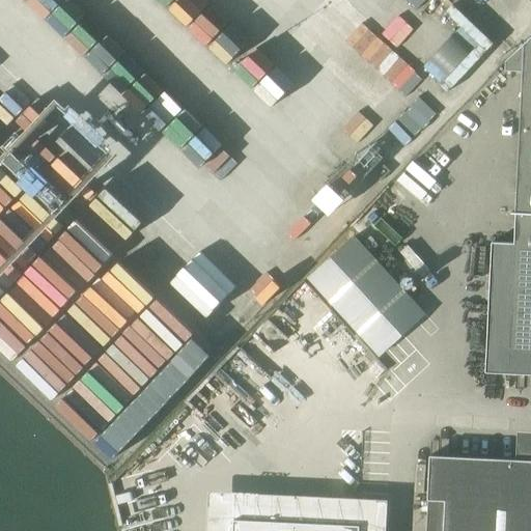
[(523,73),(515,216),(530,217),(530,37),(506,61),(505,72),(523,73)]
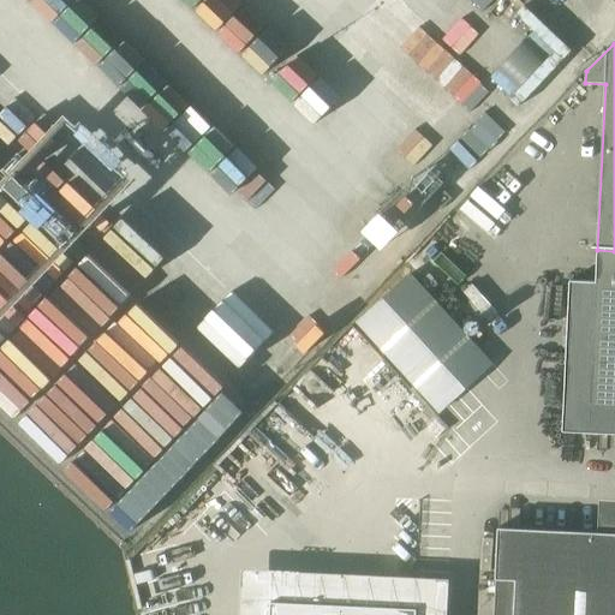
[(614,251),(597,250),(590,407),(614,407),(614,251)]
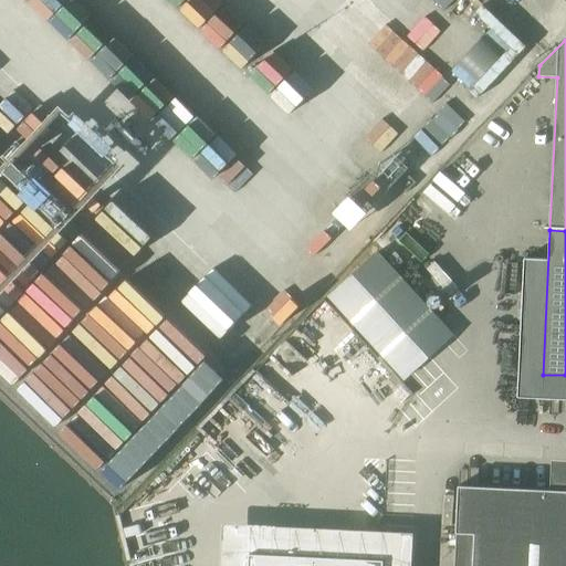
[(327,299),(418,397),(469,349),(378,252),(327,299)]
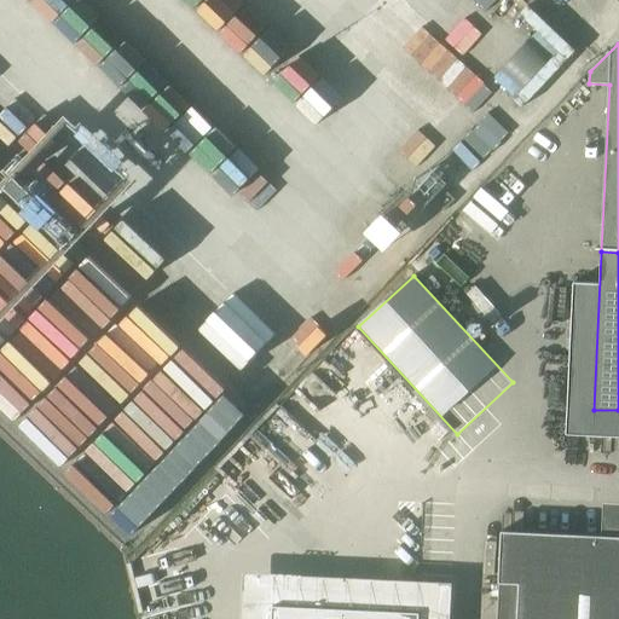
[(618,618),(618,536),(502,531),(499,583),(519,584),(516,618),(618,618)]
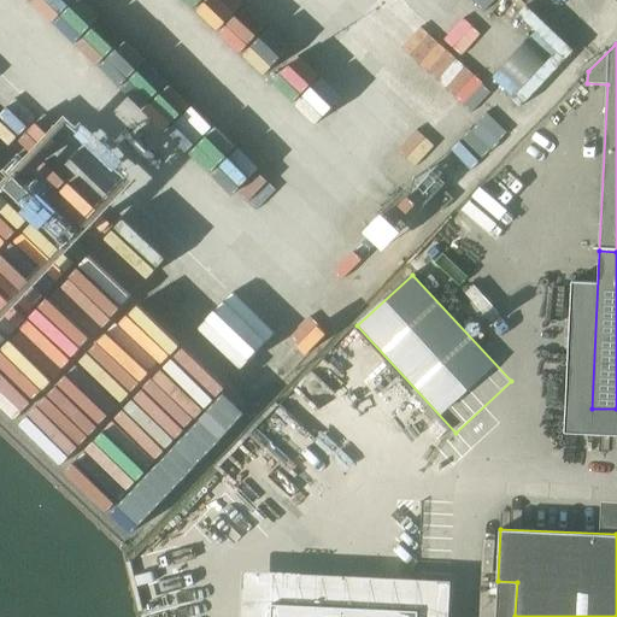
[(271,616),(417,616),(418,611),(272,604),(271,616)]
